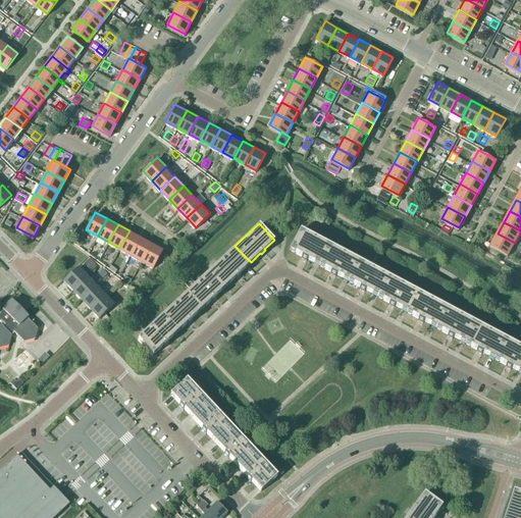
[(319,263),(330,244),(301,227),(290,248),(302,254),(302,255),(307,258),(308,257),(319,263)]
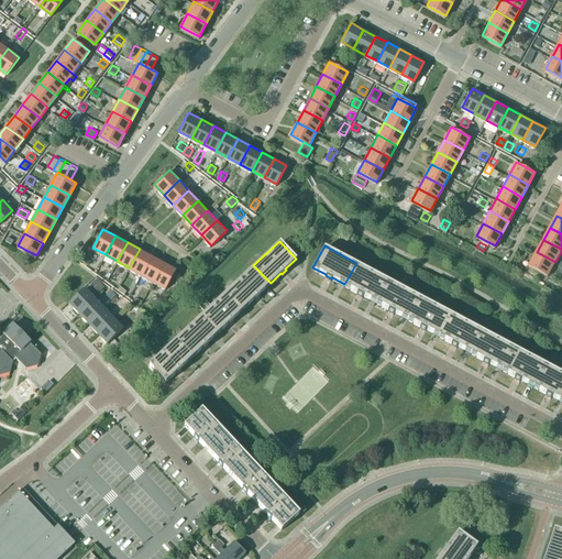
[(141,274),(152,255),(140,249),(129,267),(141,274)]
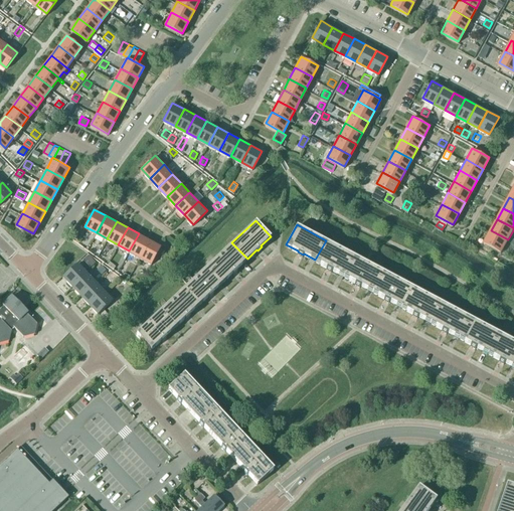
[(502,250),(508,239),(491,230),(485,241),(502,250)]
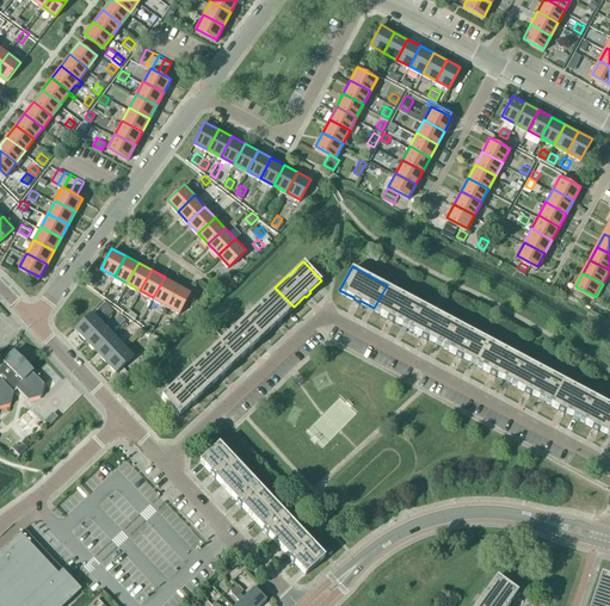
[(166,304),(178,284),(165,277),(153,297),(166,304)]
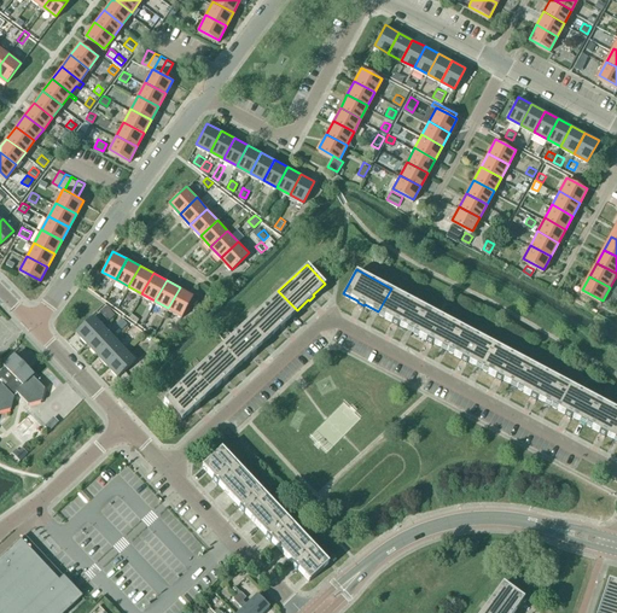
[(180,287),(168,308),(182,315),(193,295),(180,287)]
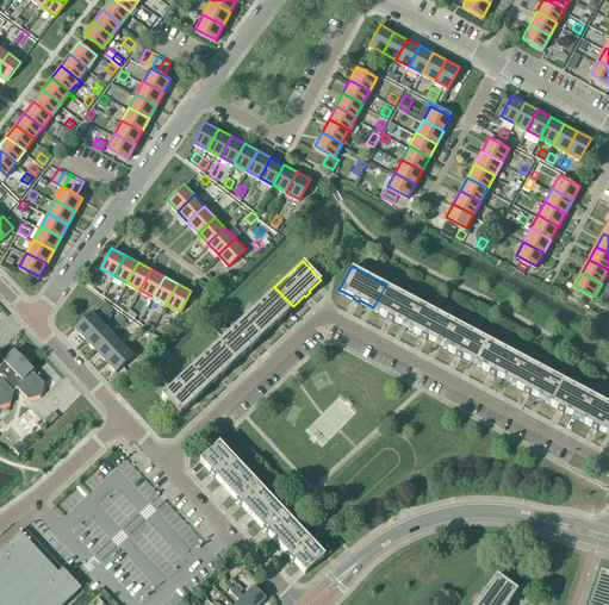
[(408,325),(420,303),(386,285),(373,307),(387,315),(386,316),(393,319),(393,318),(408,325)]
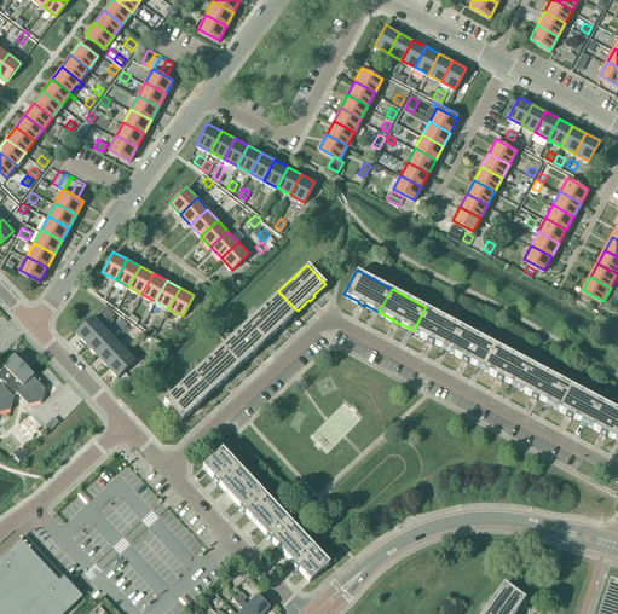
[(286,322),(298,311),(278,291),(250,318),(269,337),(279,326),(281,328),(287,323),(286,322)]
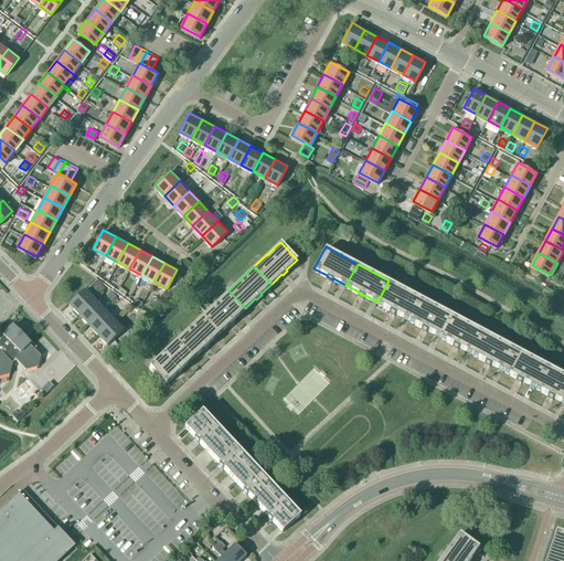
[(105,285),(97,277),(93,282),(100,290),(105,285)]
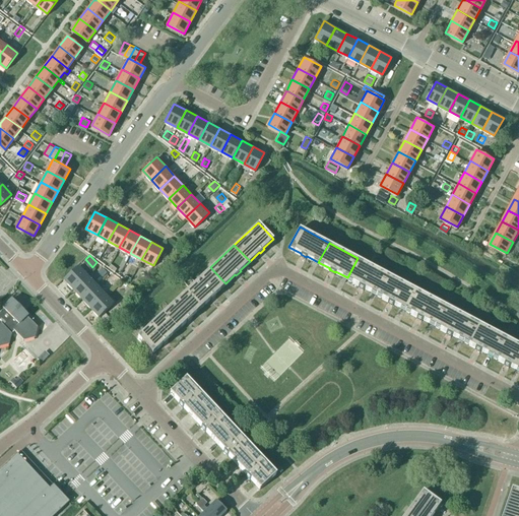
[(377,293),(387,273),(358,258),(347,277),(359,283),(359,284),(364,287),(365,286),(377,293)]
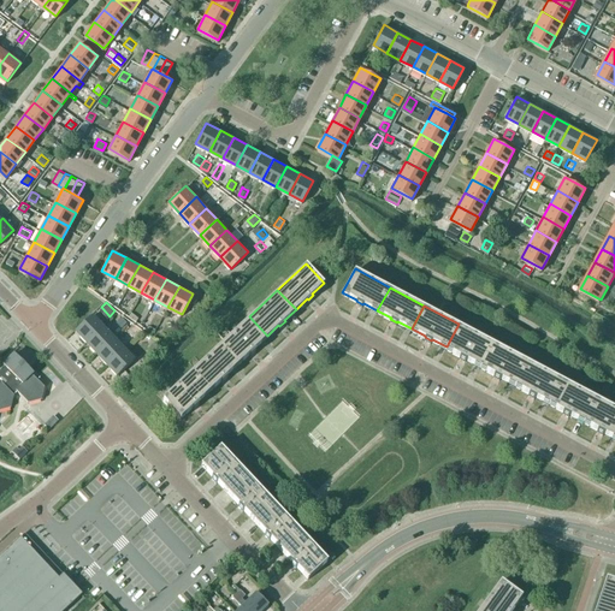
[(87,340),(104,324),(93,313),(76,328),(87,340)]
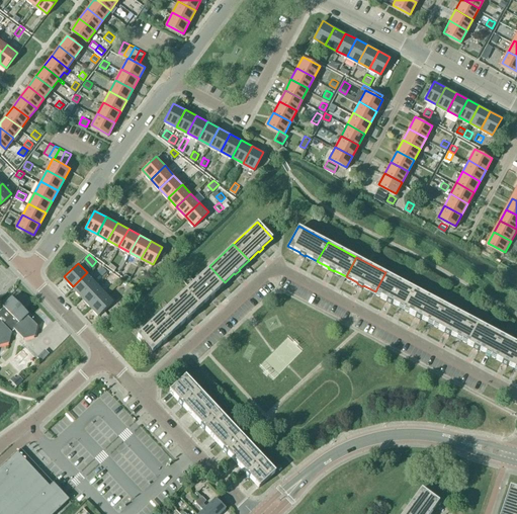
[(214,291),(225,282),(209,266),(185,289),(200,306),(210,296),(211,297),(216,292),(214,291)]
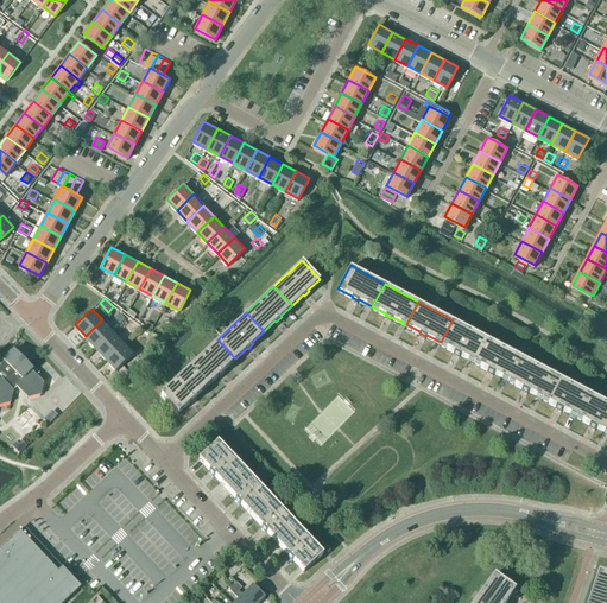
[(95,347),(112,331),(102,319),(86,336),(95,347)]
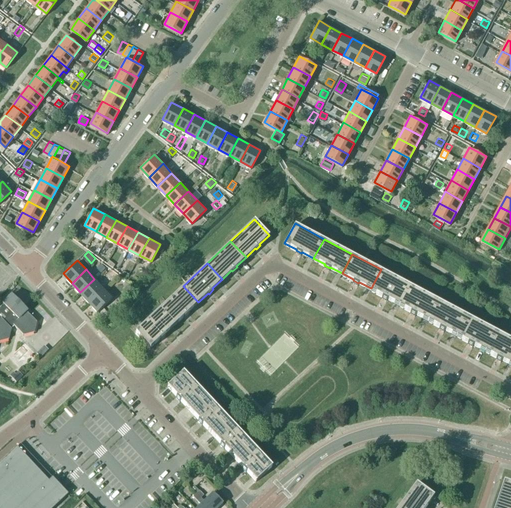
[(399,304),(410,284),(381,269),(371,288),(382,295),(382,296),(387,299),(388,298),(399,304)]
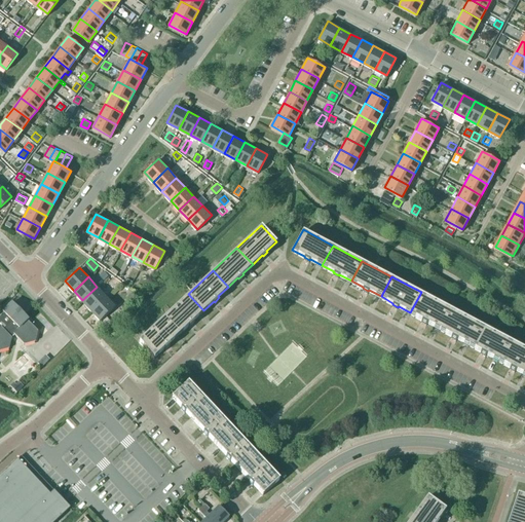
[(91,309),(106,296),(97,287),(82,300),(91,309)]
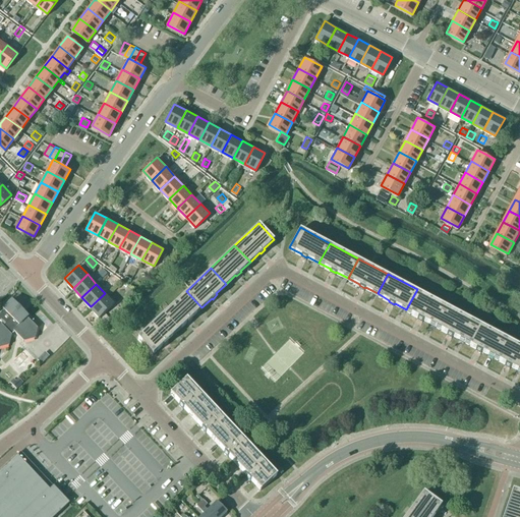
[(436,325),(446,304),(417,289),(406,309),(418,316),(417,317),(423,320),(423,319),(436,325)]
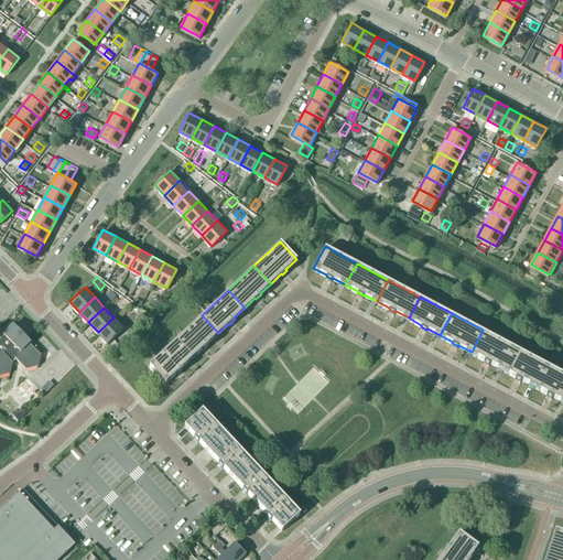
[(208,343),(218,333),(202,315),(175,340),(193,357),(203,347),(204,348),(208,344),(208,343)]
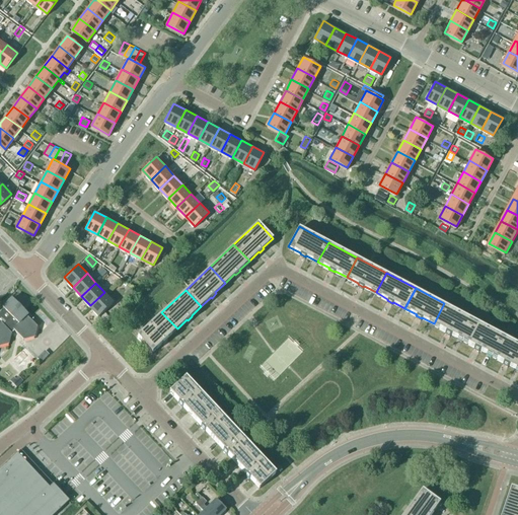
[(104,292),(90,305),(99,314),(114,301),(104,292)]
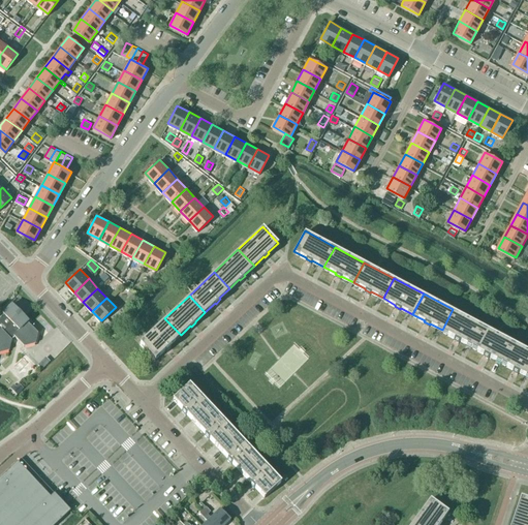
[(38,331),(38,330),(28,319),(29,318),(12,302),(3,310),(4,311),(0,315),(0,349),(9,347),(12,337),(11,336),(14,333),(25,344),(25,343),(35,341),(38,331)]
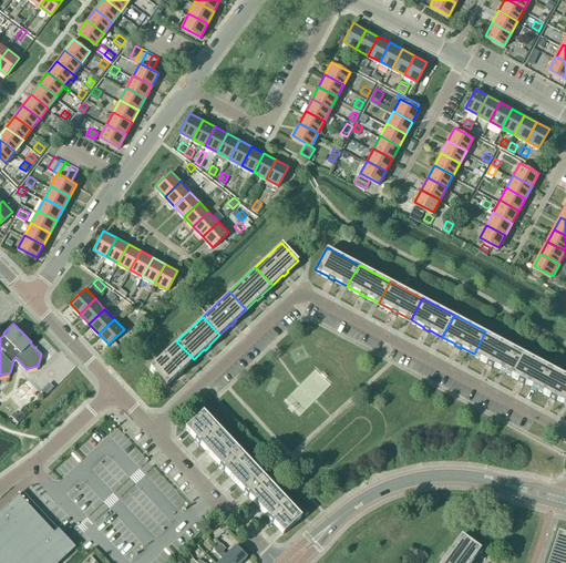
[(506,370),(517,349),(485,331),(474,354),(487,360),(486,361),(492,365),(493,364),(506,370)]
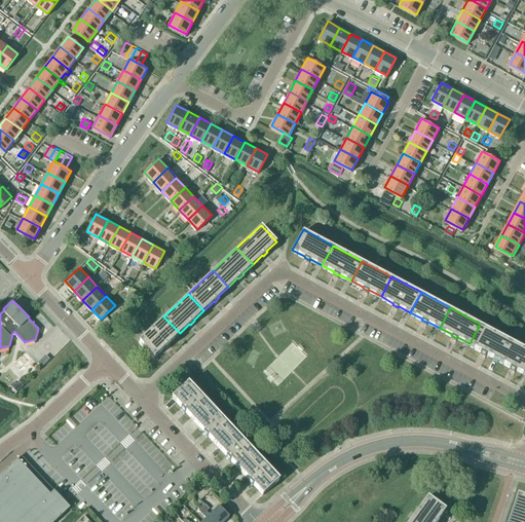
[(170,342),(180,333),(163,317),(140,339),(155,356),(165,346),(165,347),(171,343),(170,342)]
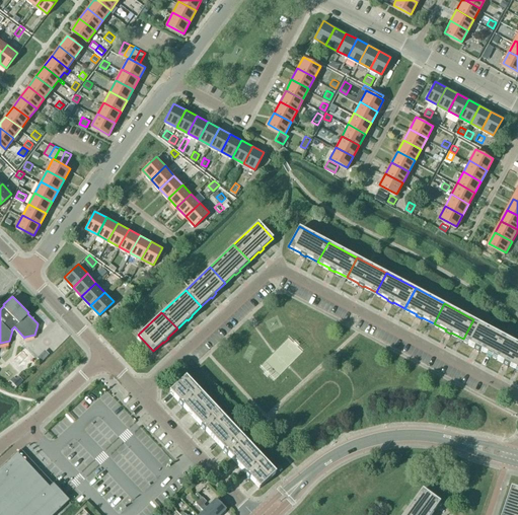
[(492,354),(502,335),(473,319),(463,339),(474,345),(474,346),(479,349),(481,348),(492,354)]
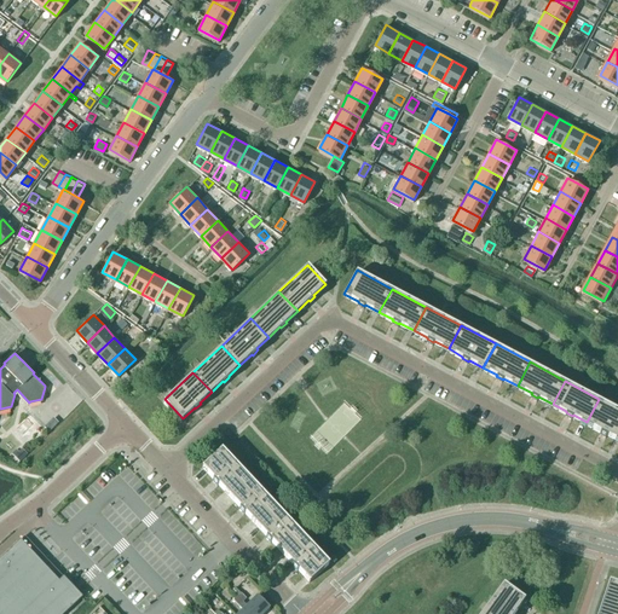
[(617,409),(599,399),(587,422),(601,429),(600,432),(606,434),(607,433),(617,438),(617,409)]
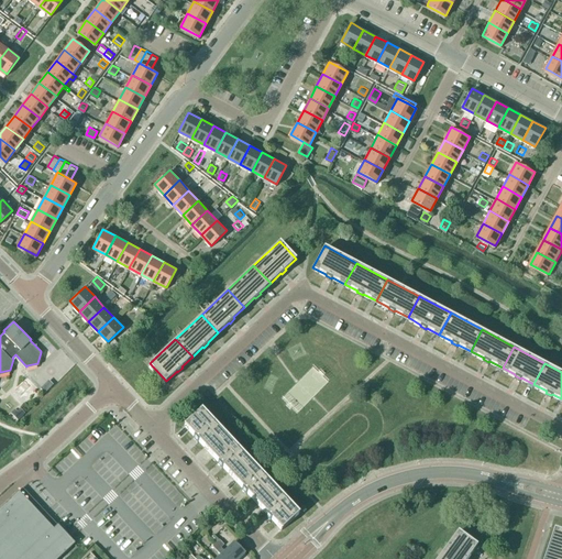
[(209,449),(227,433),(202,406),(184,423),(195,434),(194,435),(198,439),(199,439),(209,449)]
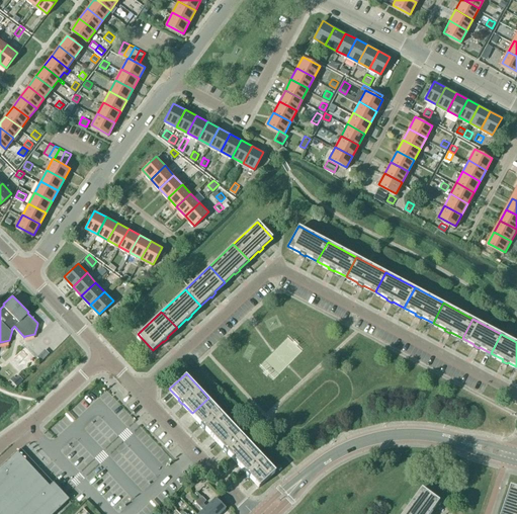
[(214,437),(231,422),(208,398),(192,413),(201,423),(200,423),(204,428),(205,427),(214,437)]
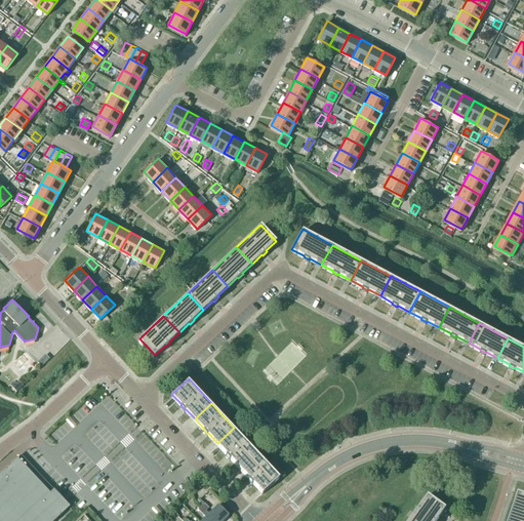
[(240,467),(256,451),(234,428),(217,443),(227,452),(226,453),(230,457),(231,457),(240,467)]
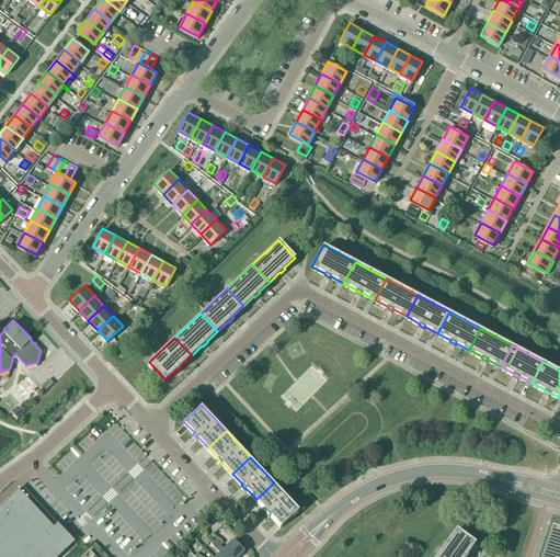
[(0,556),(55,556),(76,538),(73,537),(70,542),(20,488),(24,485),(23,482),(0,503),(0,556)]
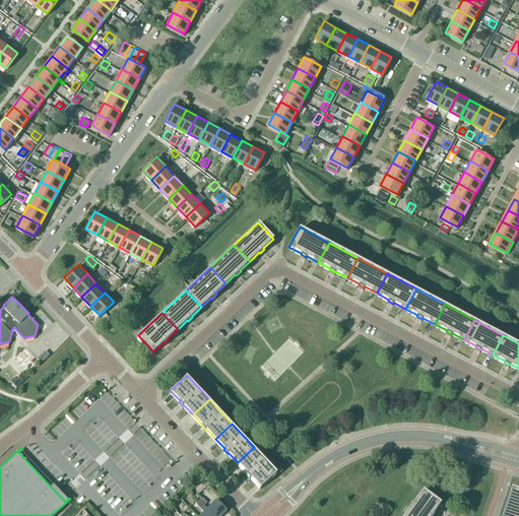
[(254,447),(238,462),(247,472),(246,472),(250,477),(251,476),(260,487),(277,471),(254,447)]
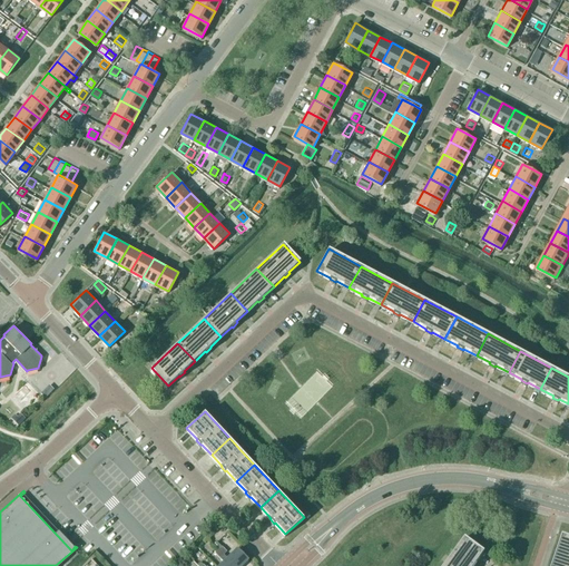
[(568,537),(565,535),(553,565),(568,565),(568,537)]
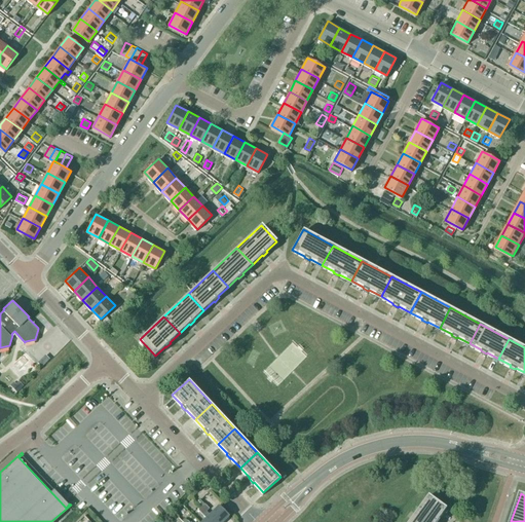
[(408,521),(437,521),(439,520),(438,519),(446,508),(427,494),(408,521)]
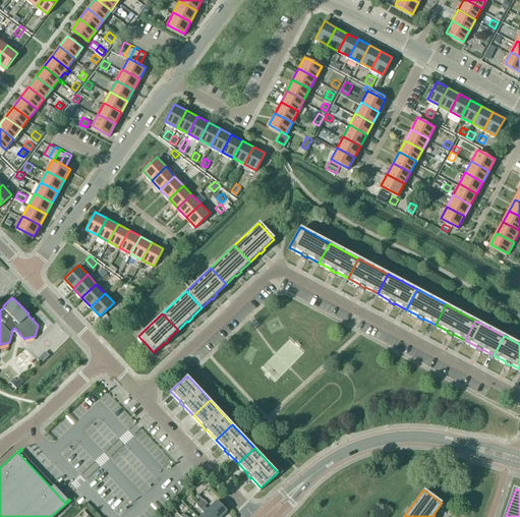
[(209,508),(217,516),(218,516),(227,509),(217,499),(209,508)]
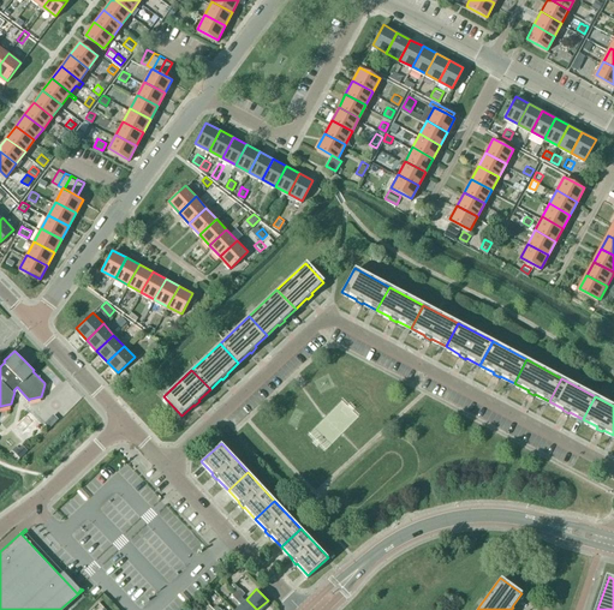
[(237,609),(256,609),(246,599),(236,609),(237,609)]
